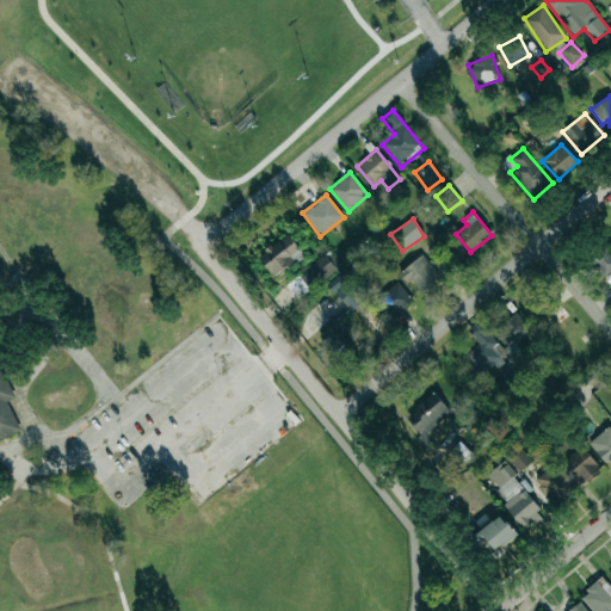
[(275,279),(304,257),(289,234),(258,257),(275,279)]
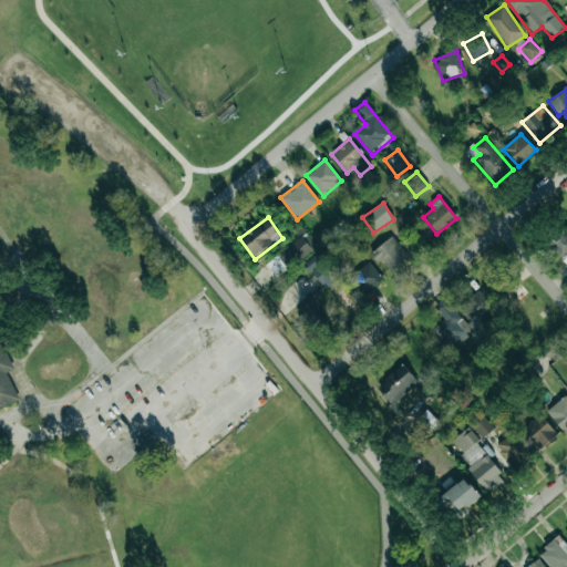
[(265,264),(276,278),(316,246),(303,232),(265,264)]
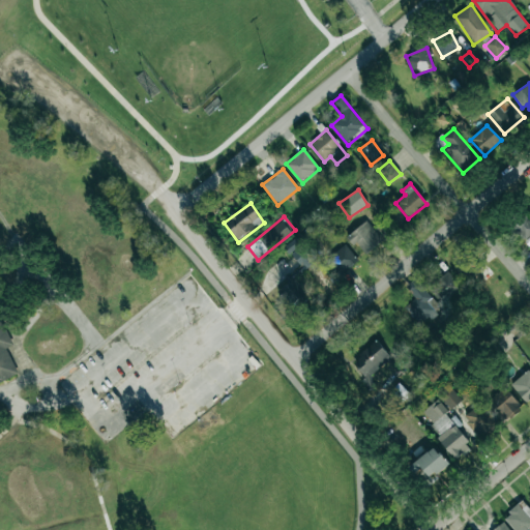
[(509,229),(518,242),(529,234),(529,222),(527,217),(509,229)]
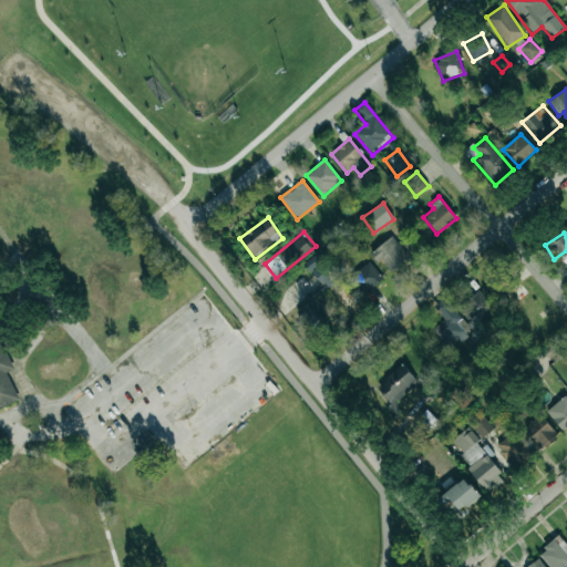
[(409,258),(392,236),(372,251),(389,274),(409,258)]
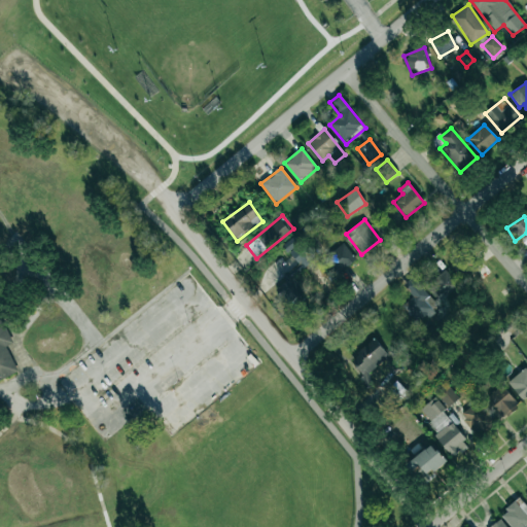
[(338,276),(356,259),(342,243),(323,259),(338,276)]
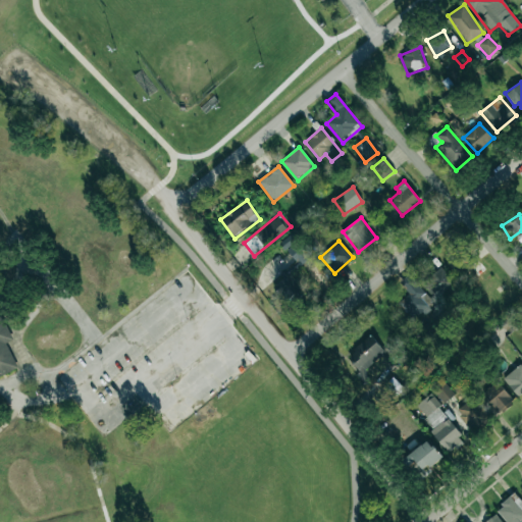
[(446,263),(456,274),(471,262),(461,250),(446,263)]
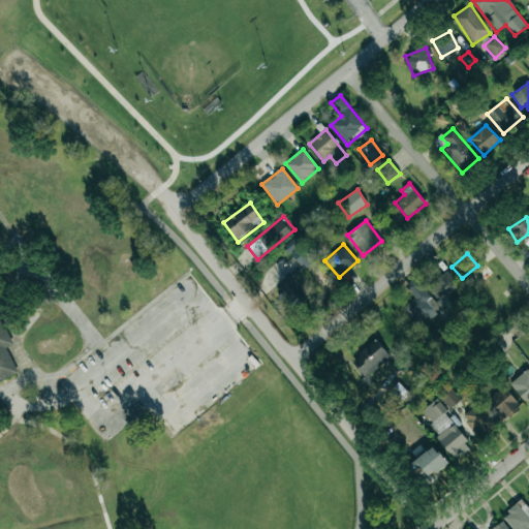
[(428,287),(441,304),(461,286),(446,271),(428,287)]
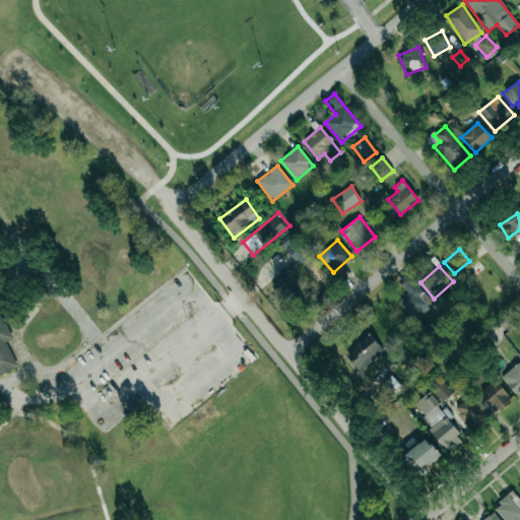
[(397,303),(415,319),(434,299),(405,273),(397,282),(407,291),(397,303)]
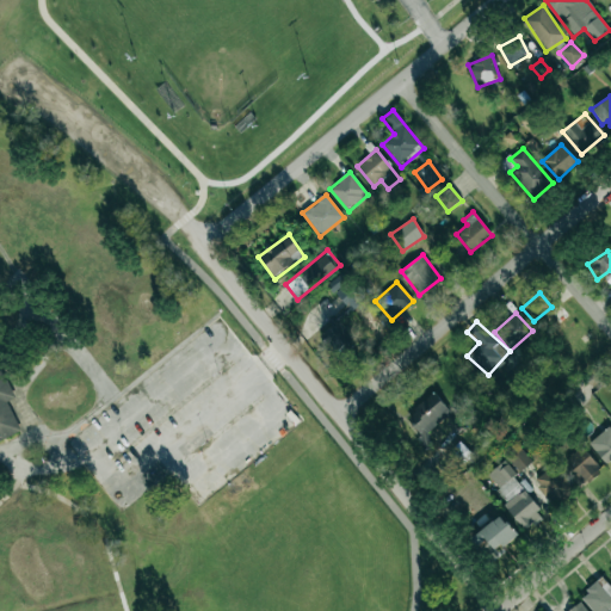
[(0,440),(20,432),(7,401),(14,399),(0,364),(0,440)]
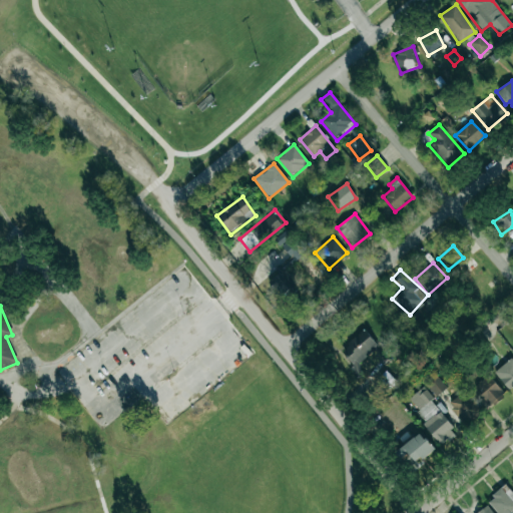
[(339,350),(358,376),(363,373),(357,365),(379,348),(366,331),(339,350)]
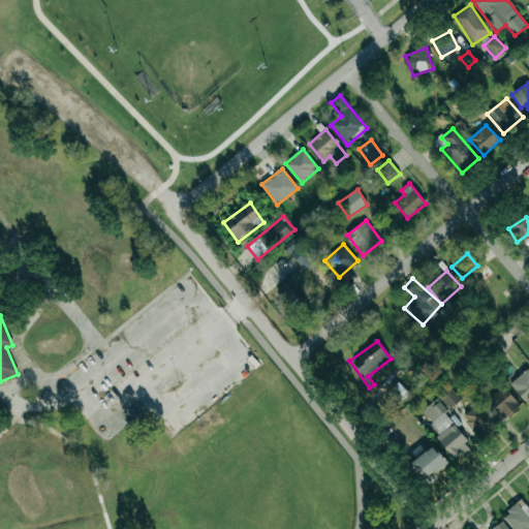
[(509,384),(525,402),(528,398),(528,371),(527,369),(509,384)]
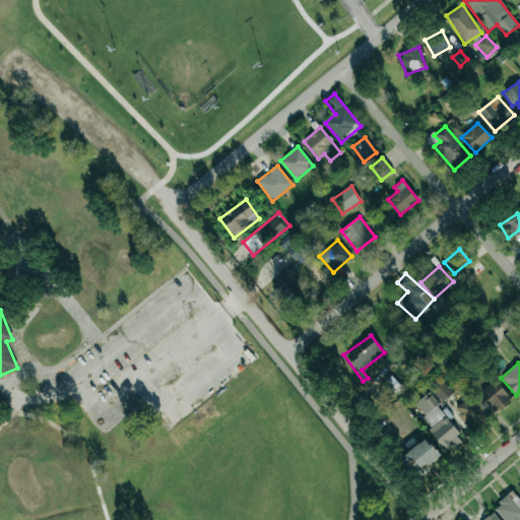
[(429,386),(442,402),(453,393),(440,377),(429,386)]
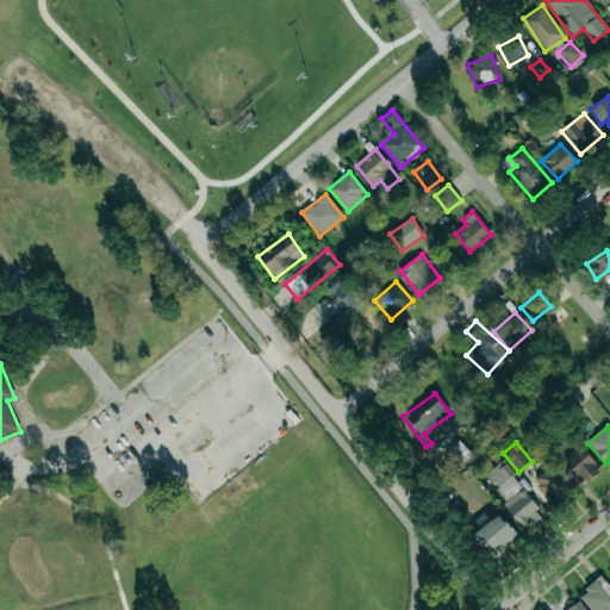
[(564,460),(583,485),(601,472),(583,446),(564,460)]
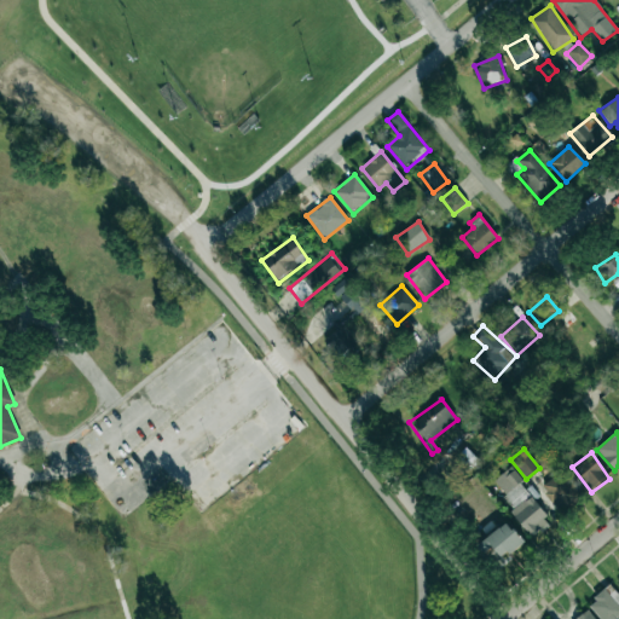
[(509,469),(492,482),(514,508),(510,512),(532,538),(553,521),(509,469)]
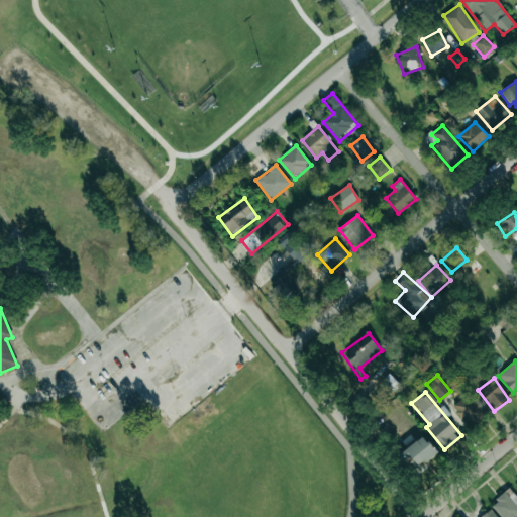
[(452,407),(471,428),(487,414),(469,393),(452,407)]
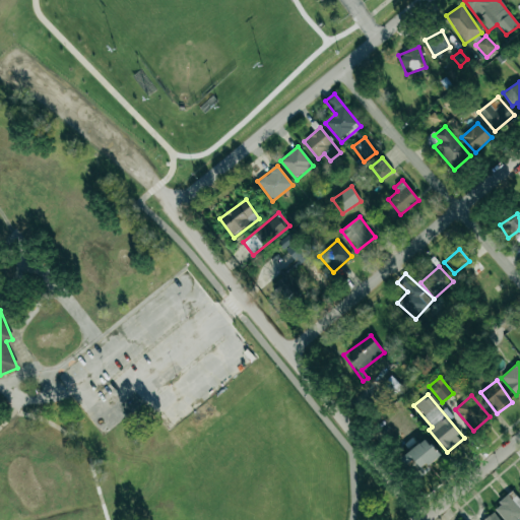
[(441,456),(426,438),(403,457),(418,475),(441,456)]
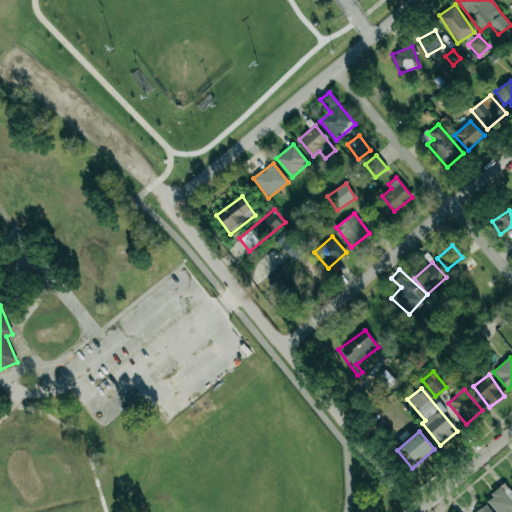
[(511,511),(511,491),(506,484),(487,499),(497,511),(511,511)]
